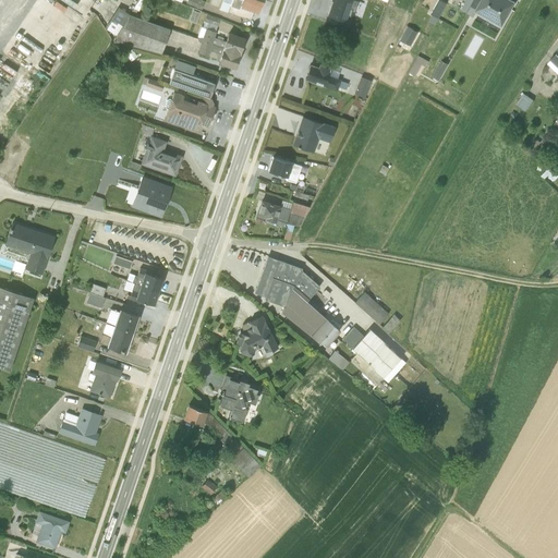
[(98,0),(92,11),(95,13),(104,0),(98,0)]
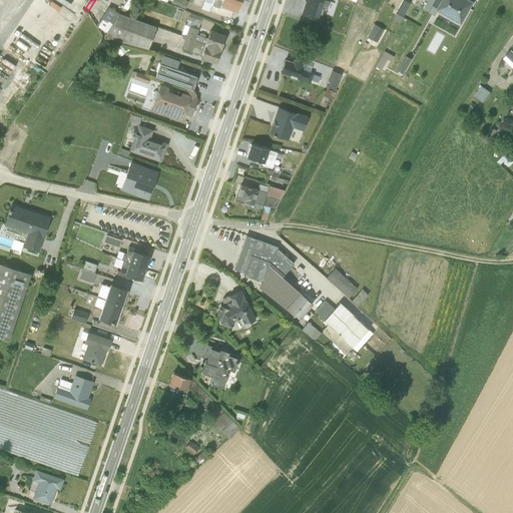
[(126,0),(118,14),(132,19),(134,16),(124,12),(125,10),(127,10),(133,0),(126,0)]
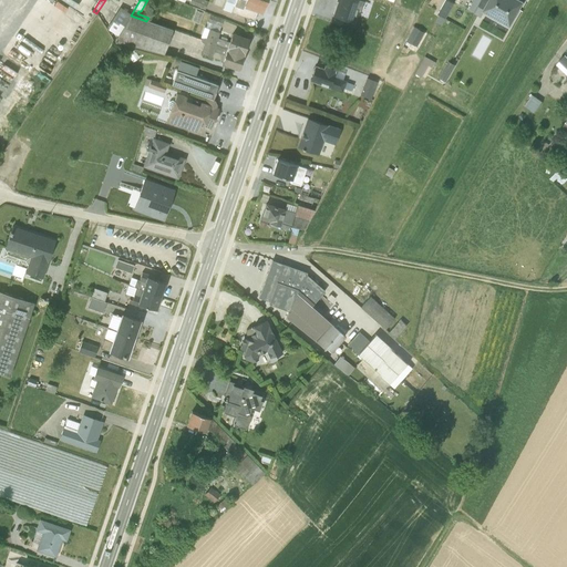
[(204,9),(206,2),(199,0),(189,0),(189,3),(204,9)]
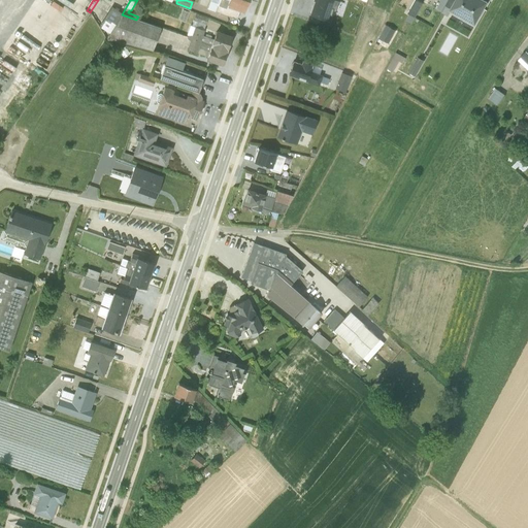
[(246,0),(209,0),(207,9),(236,20),(239,10),(243,11),(246,0)]
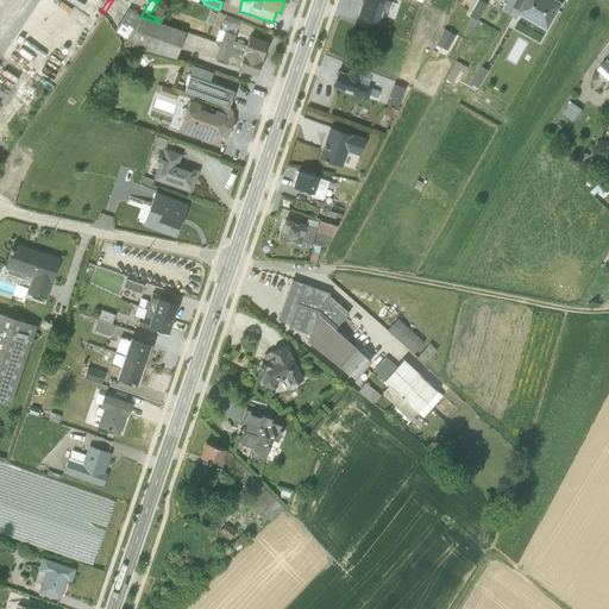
[(382,0),(360,0),(356,16),(375,23),(382,0)]
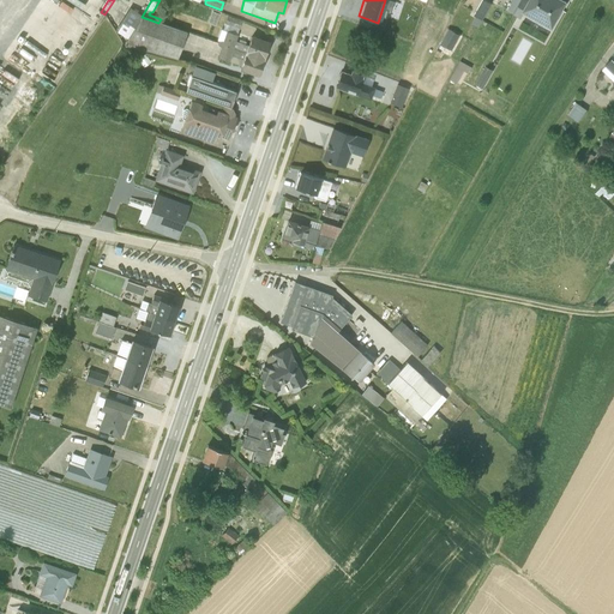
[(477,28),(491,4),(485,0),(481,0),(474,16),(475,17),(470,24),(477,28)]
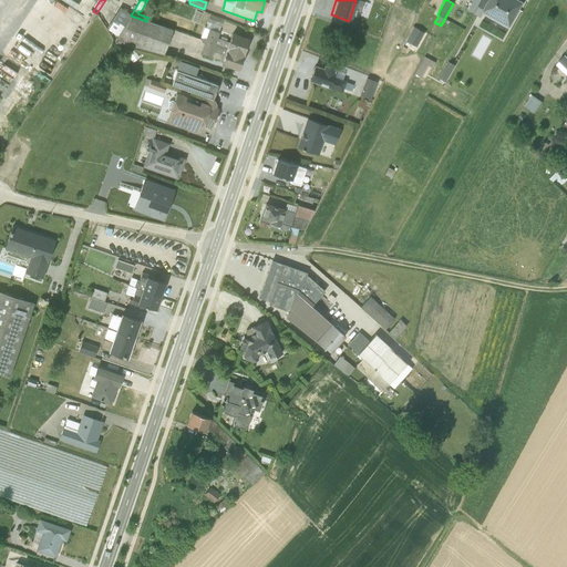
[(481,0),(473,0),(467,10),(474,13),(481,0)]
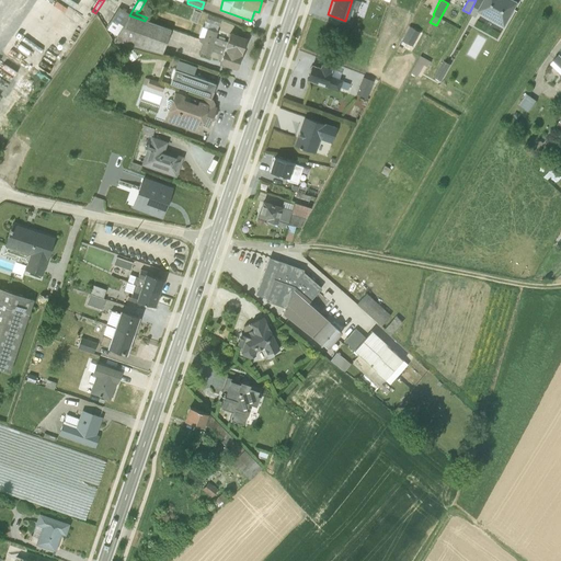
[(504,26),(517,1),(515,0),(476,0),(469,13),(476,18),(479,12),(504,26)]
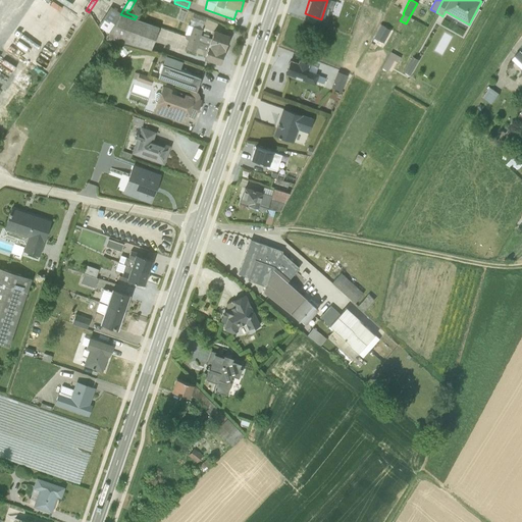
[(98,27),(106,36),(120,14),(109,7),(98,27)]
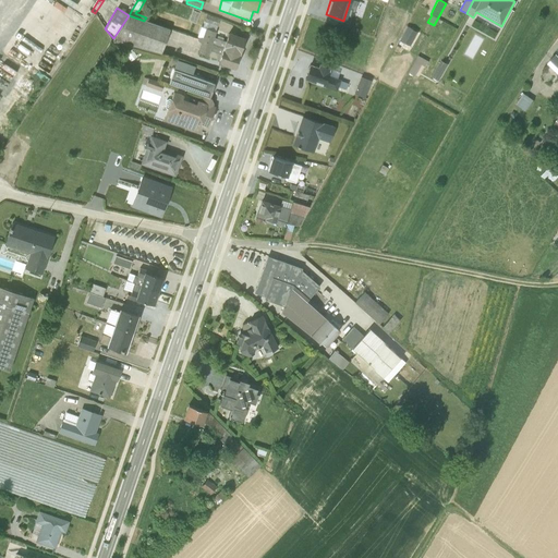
[(198,13),(192,11),(189,21),(195,23),(198,13)]
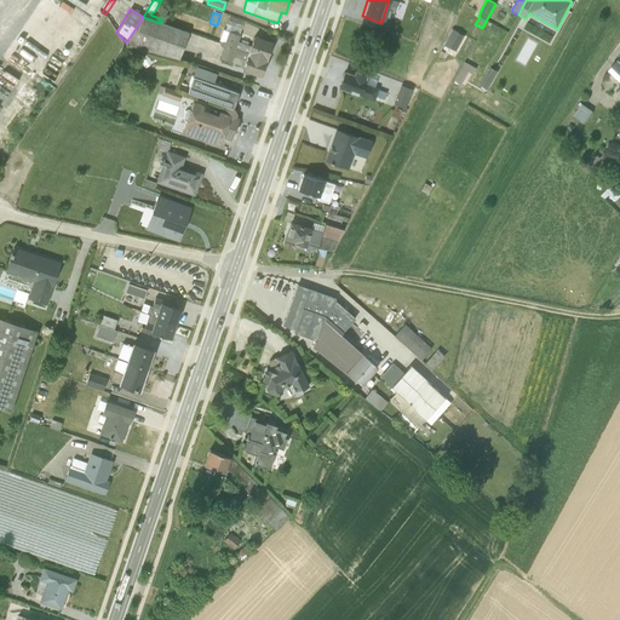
[(126,42),(124,46),(178,61),(188,33),(143,17),(126,42)]
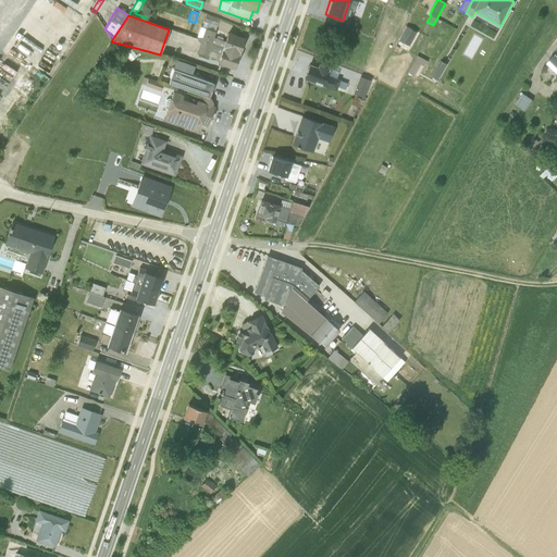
[(219,20),(206,15),(201,27),(200,27),(197,37),(198,37),(198,39),(239,53),(245,38),(229,33),(224,41),(222,40),(222,38),(217,36),(215,39),(213,38),(215,33),(214,32),(219,20)]
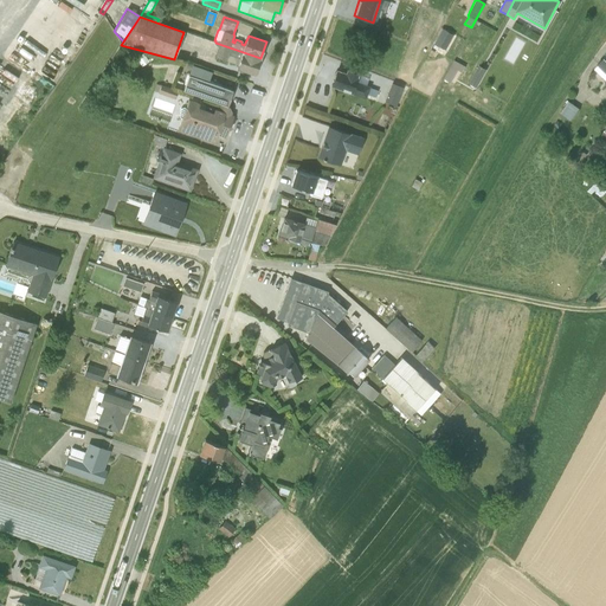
[(453,36),(442,28),(433,44),(445,50),(453,36)]
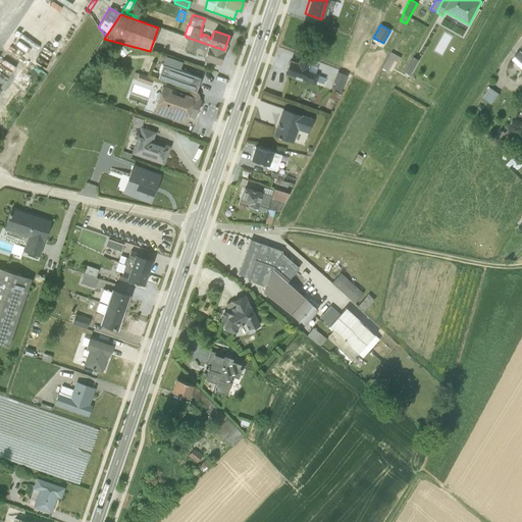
[(204,60),(219,65),(224,50),(186,37),(185,40),(187,41),(185,49),(204,57),(203,59),(204,60)]
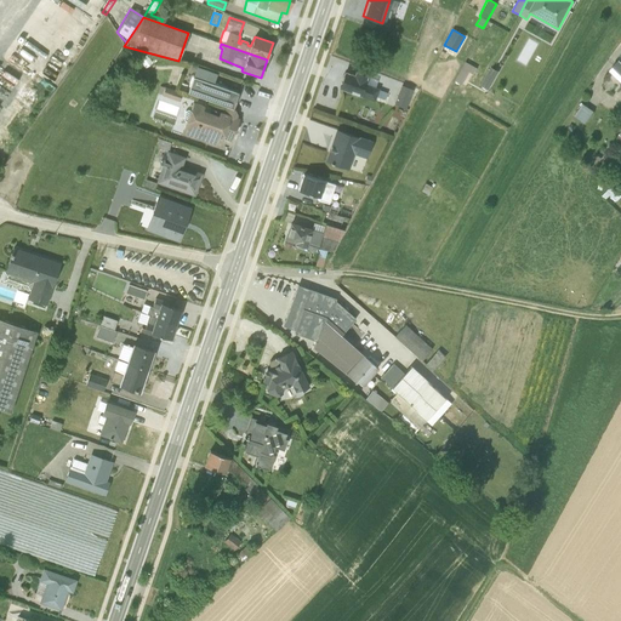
[(620,56),(611,67),(609,70),(620,81),(620,56)]
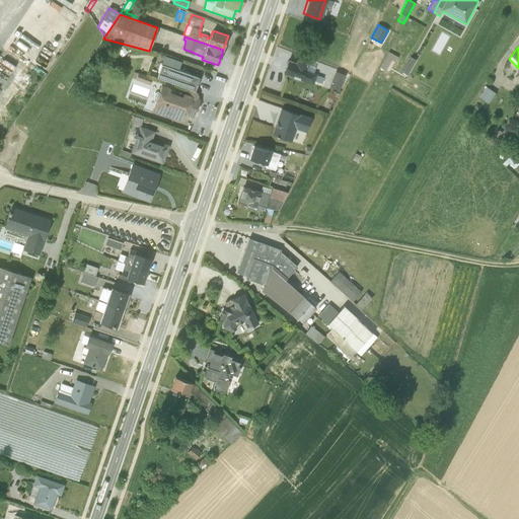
[(388,52),(379,68),(385,71),(391,60),(394,62),(397,57),(388,52)]
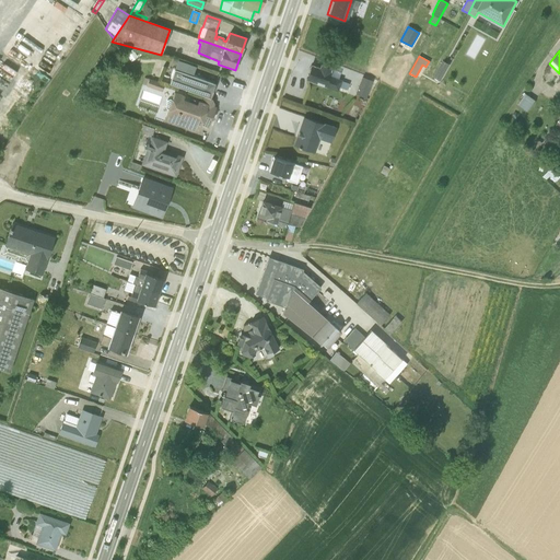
[(164,121),(175,125),(176,124),(185,127),(185,129),(193,131),(194,131),(195,127),(198,125),(208,128),(216,106),(213,105),(214,104),(211,98),(210,98),(214,84),(193,76),(195,67),(177,60),(168,84),(202,95),(202,96),(200,101),(198,100),(196,104),(183,98),(184,95),(174,92),(171,100),(168,100),(166,101),(164,106),(165,108),(167,109),(164,121)]
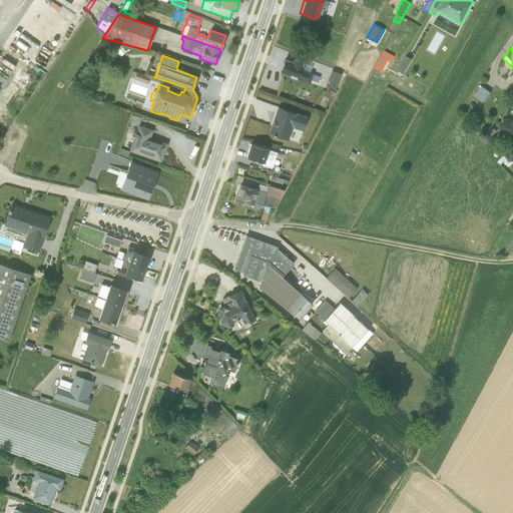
[(412,59),(405,55),(397,70),(403,74),(412,59)]
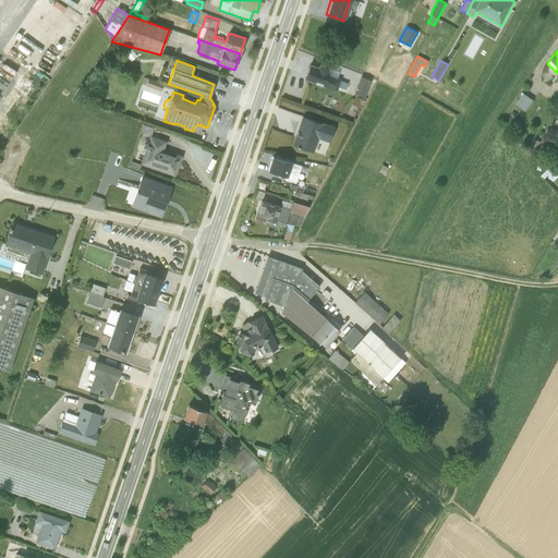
[(305,79),(337,91),(338,87),(344,89),(348,83),(340,81),(341,80),(337,79),(339,72),(319,64),(318,68),(310,64),(310,65),(308,67),(307,68),(307,69),(307,71),(307,72),(305,79)]
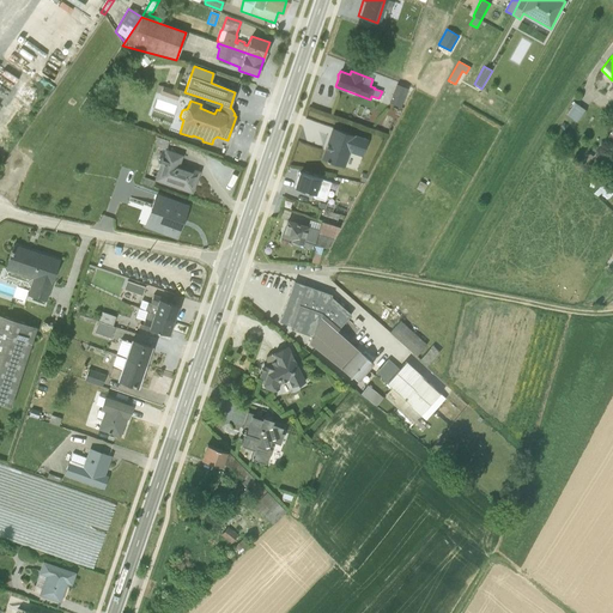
[(225,77),(223,84),(237,87),(238,79),(225,77)]
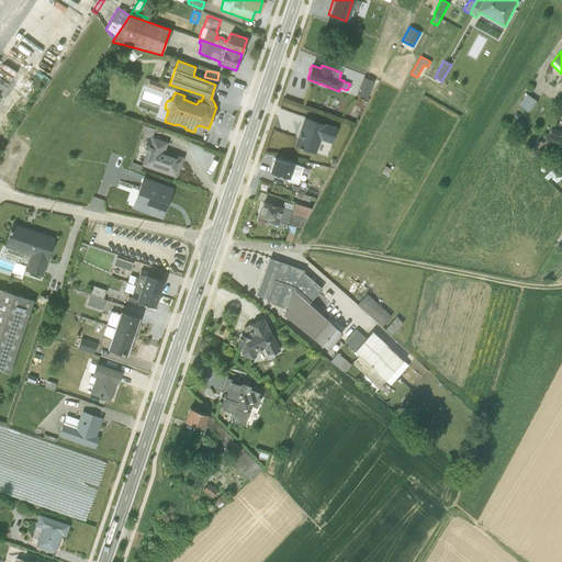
[(373,81),(363,77),(357,94),(367,98),(373,81)]
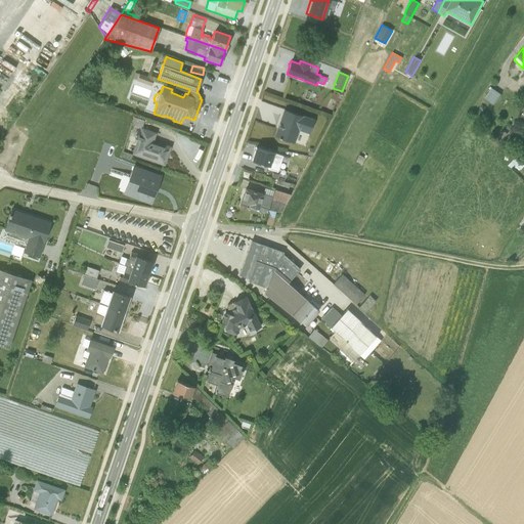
[(135,73),(133,80),(150,86),(153,79),(135,73)]
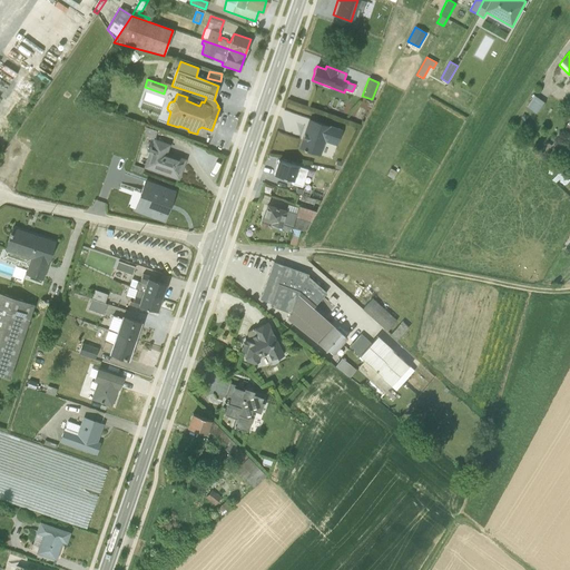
[(544,101),(534,95),(527,107),(537,115),(544,101)]
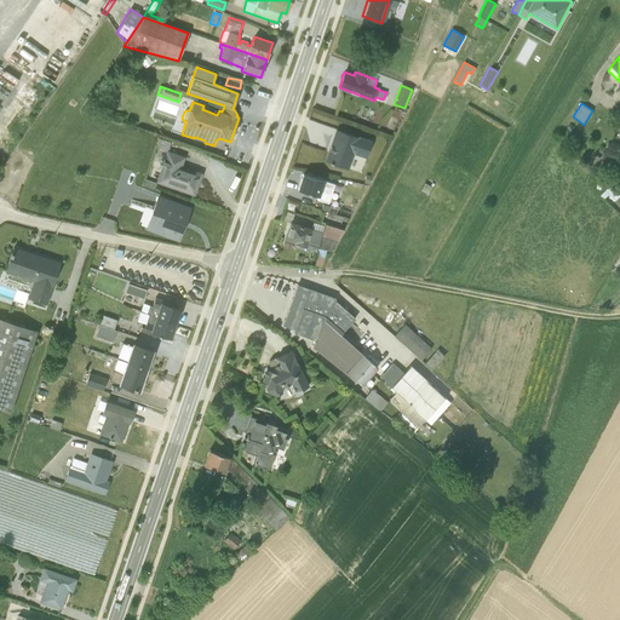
[(336,130),(323,161),(348,170),(354,154),(366,159),(372,141),(336,130)]
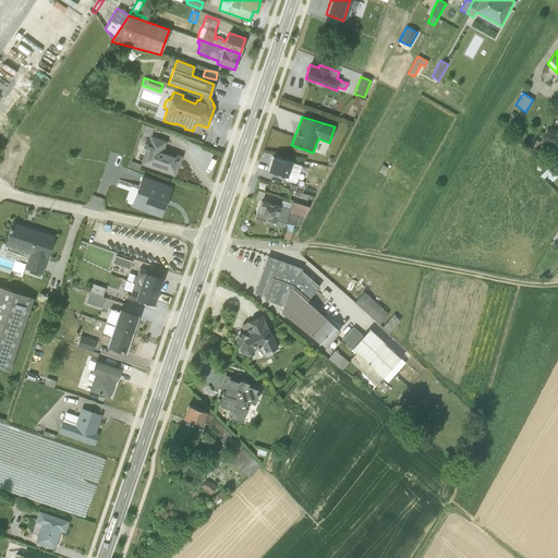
[(154,128),(142,124),(140,131),(146,134),(141,147),(145,149),(141,164),(174,174),(181,157),(164,150),(166,142),(150,136),(154,128)]
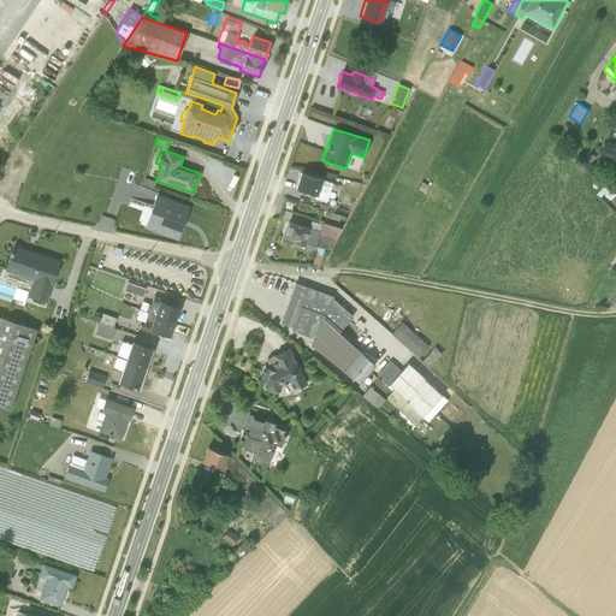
[(596,158),(591,154),(586,163),(592,165),(596,158)]
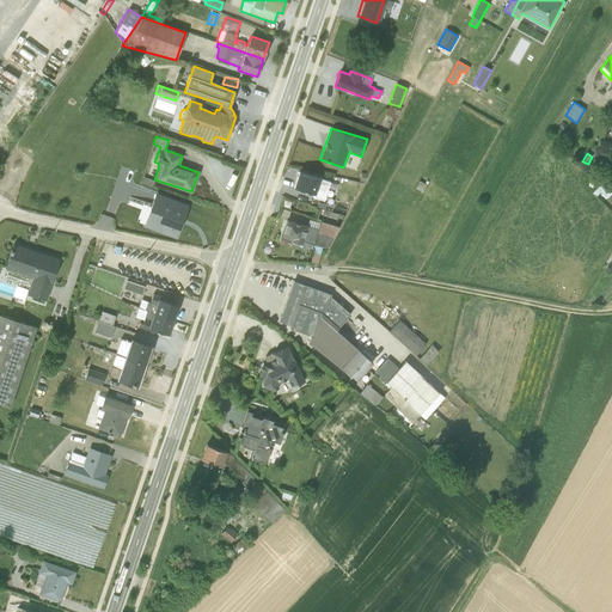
[(323,201),(329,182),(298,171),(293,188),(313,194),(312,197),(323,201)]
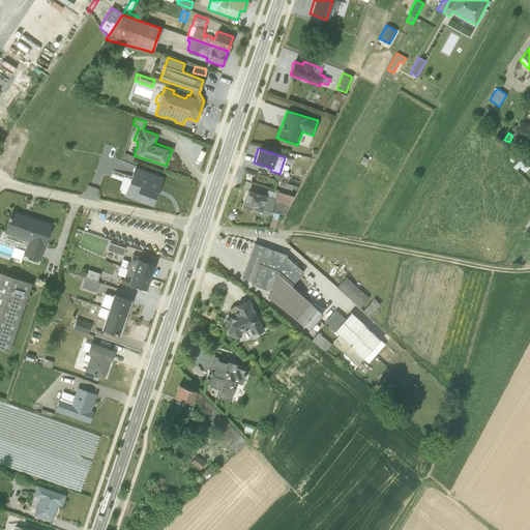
[(359,164),(365,167),(369,160),(362,157),(359,164)]
